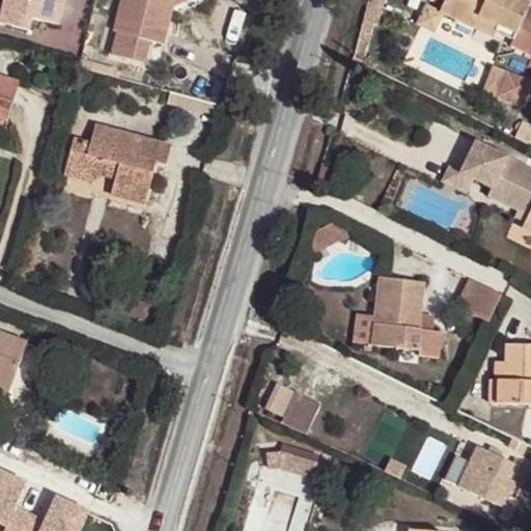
[(5,0),(0,24),(28,30),(31,19),(52,24),(57,0),(5,0)]
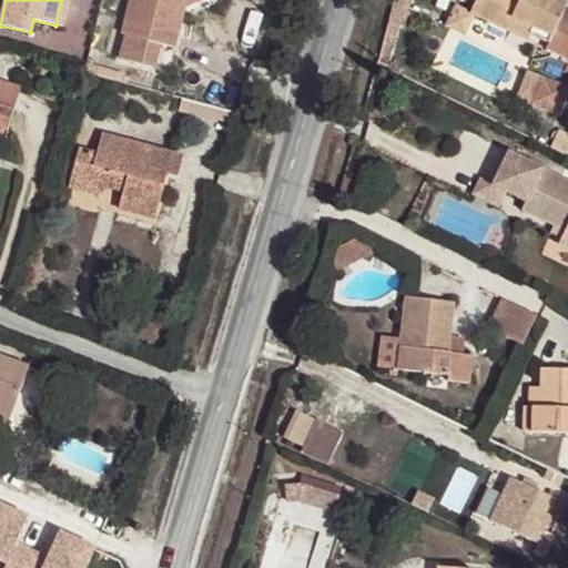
[(63,28),(69,0),(61,0),(56,26),(63,28)]
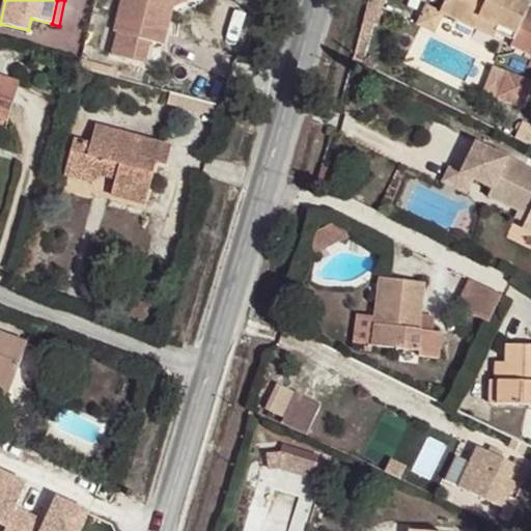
[(123,0),(115,31),(118,32),(112,55),(145,63),(150,42),(154,43),(164,5),(161,0),(123,0)]
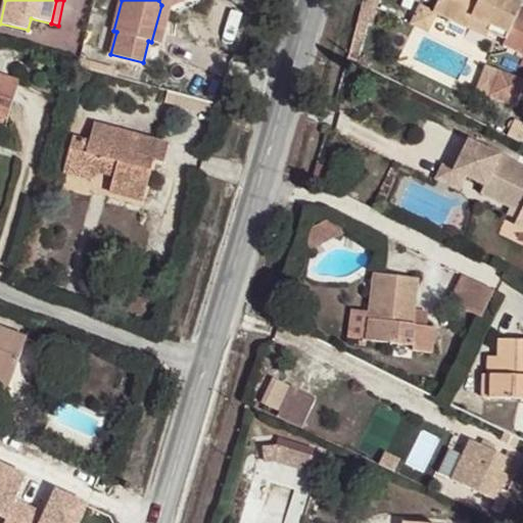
[(172,6),(189,0),(158,0),(161,5),(151,42),(161,45),(172,6)]
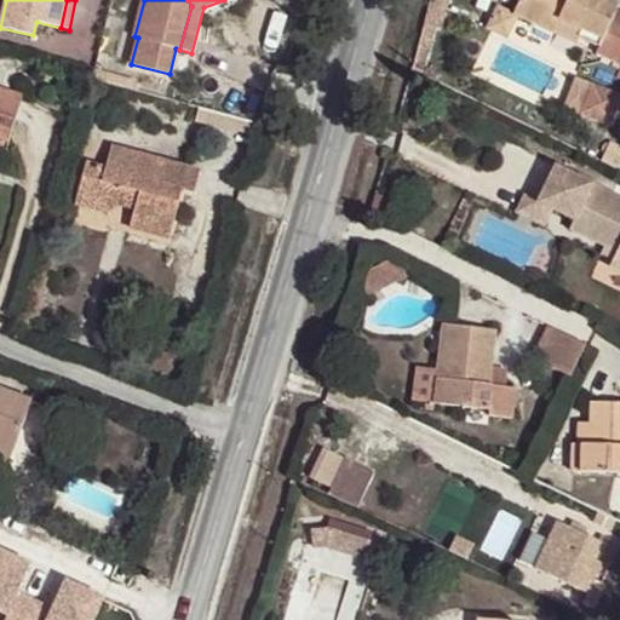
[(518,0),(512,15),(517,16),(540,27),(546,15),(583,32),(580,38),(598,46),(595,52),(615,63),(619,51),(619,16),(615,15),(619,5),(609,0),(518,0)]
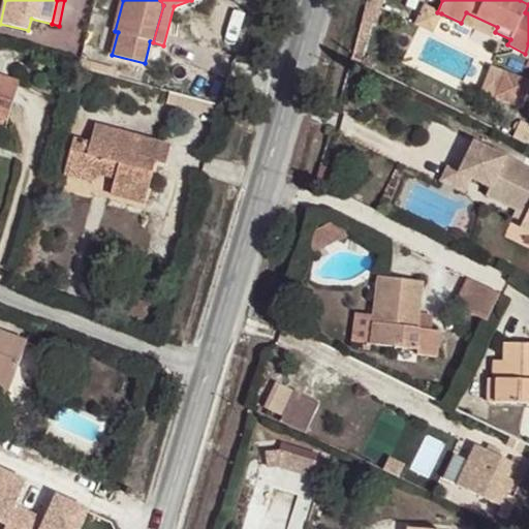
[(416,24),(432,32),(441,13),(437,12),(425,5),(416,24)]
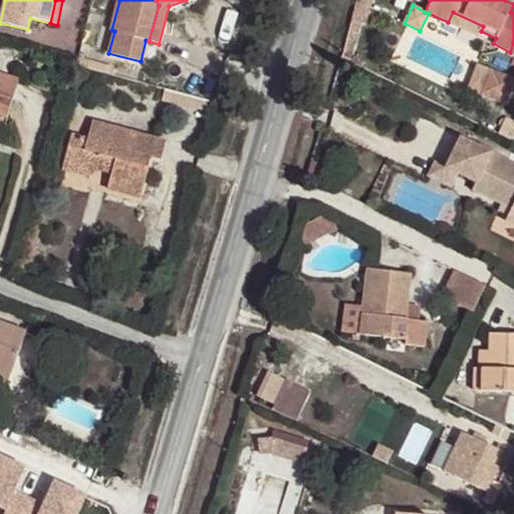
[(453,12),(448,22),(478,36),(481,31),(483,26),(453,12)]
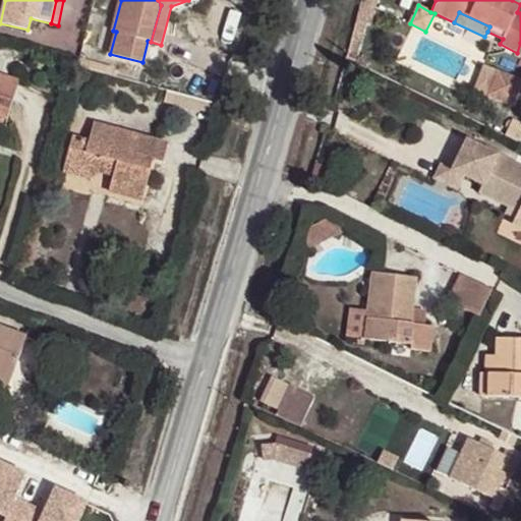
[(488,95),(513,104),(520,82),(520,79),(498,70),(488,95)]
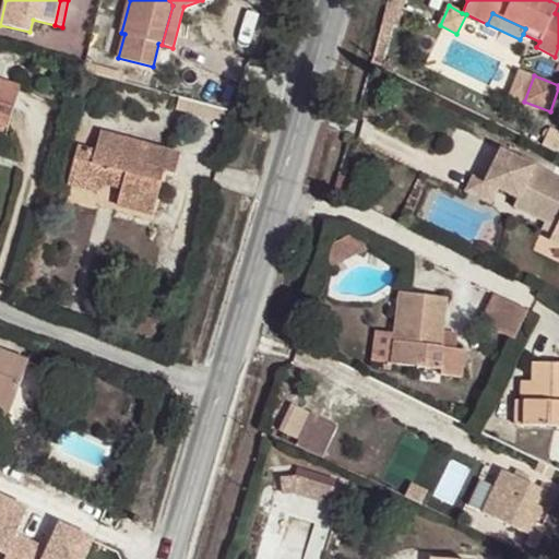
[(21,85),(0,79),(0,106),(13,110),(21,85)]
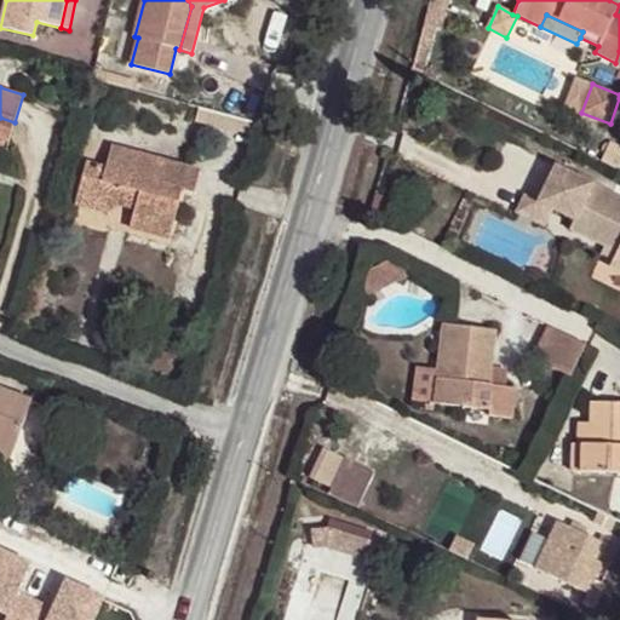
[(0,138),(9,142),(15,122),(0,118),(0,138)]
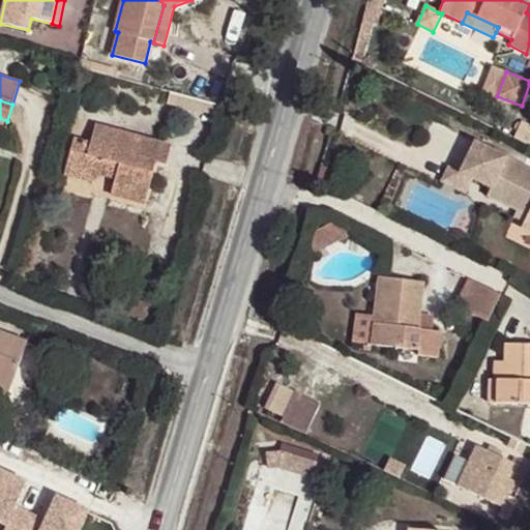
[(171,146),(95,125),(90,143),(74,139),(66,166),(98,174),(102,159),(112,163),(110,169),(117,171),(115,179),(111,195),(145,204),(155,163),(166,166),(171,146)]
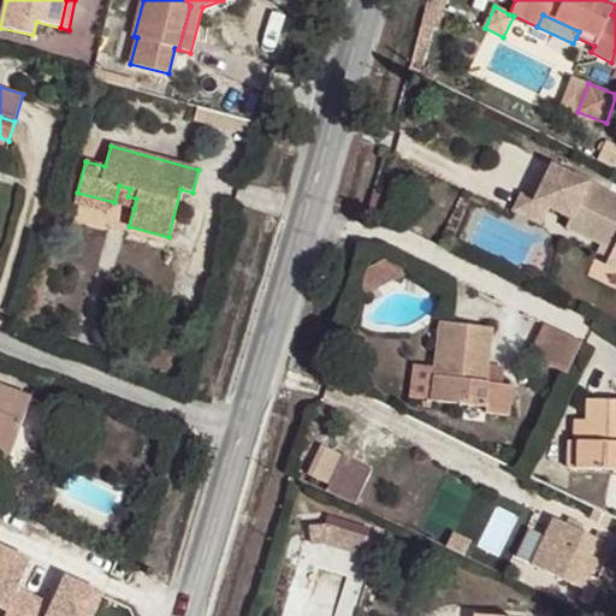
[(608,266),(615,270),(615,196),(552,165),(535,201),(548,207),(573,218),(569,225),(604,242),(615,248),(611,256),(608,266)]
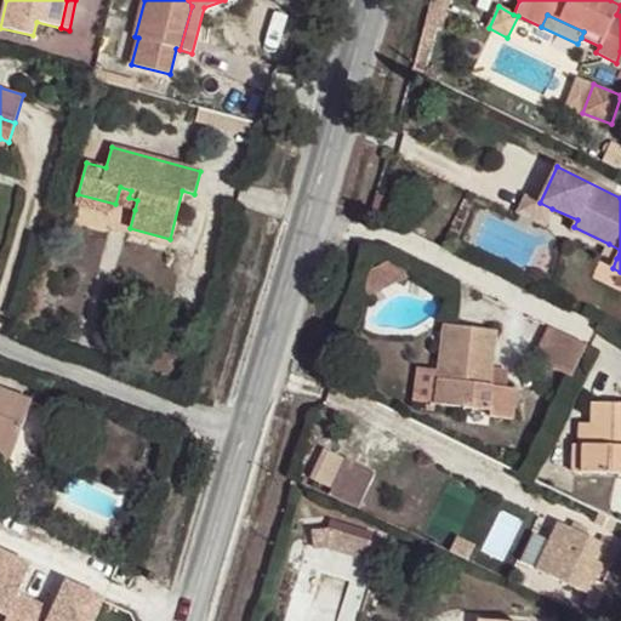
[(129,198),(131,191),(120,187),(115,204),(78,194),(75,204),(110,214),(119,205),(135,210),(137,200),(129,198)]
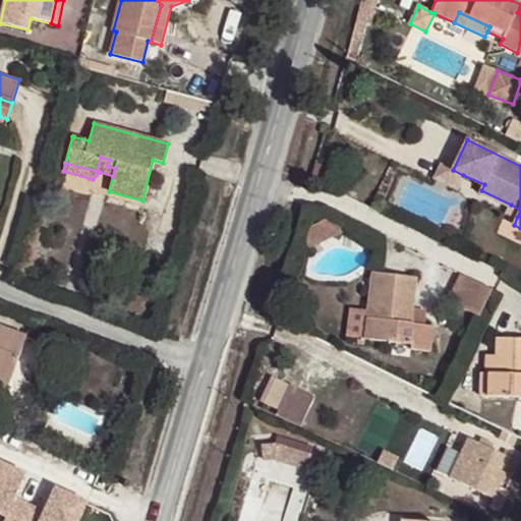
[(463,175),(453,170),(442,164),(435,179),(456,189),(463,175)]
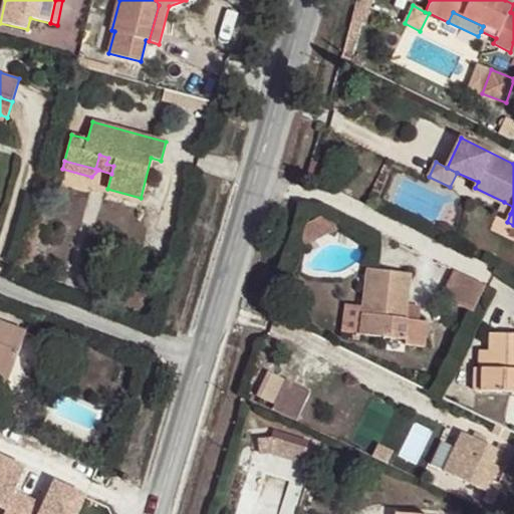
[(513,207),(504,202),(500,210),(510,214),(513,207)]
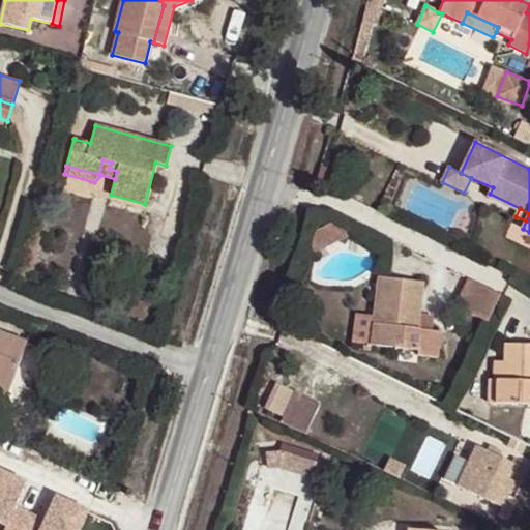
[(343,229),(333,224),(315,233),(313,243),(317,253),(347,237),(343,229)]
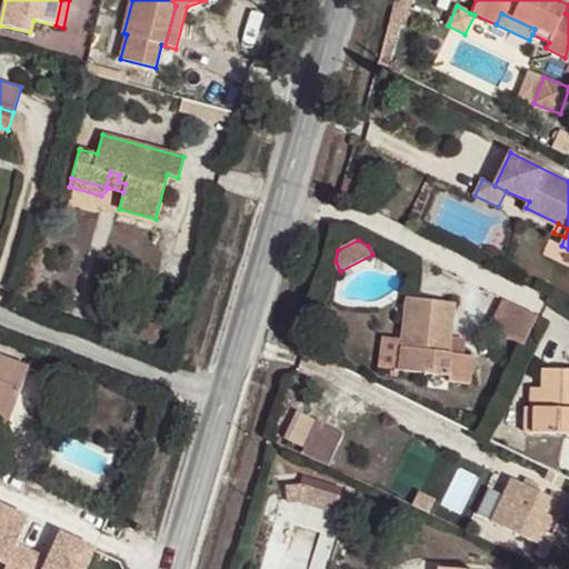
[(399,369),(448,377),(447,382),(469,385),(473,357),(463,356),(448,353),(450,337),(455,305),(409,298),(403,340),(399,369)]
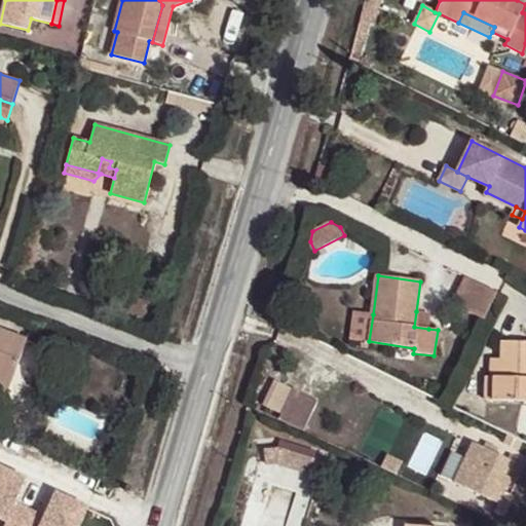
[(485,318),(497,293),(464,276),(453,303),(485,318)]
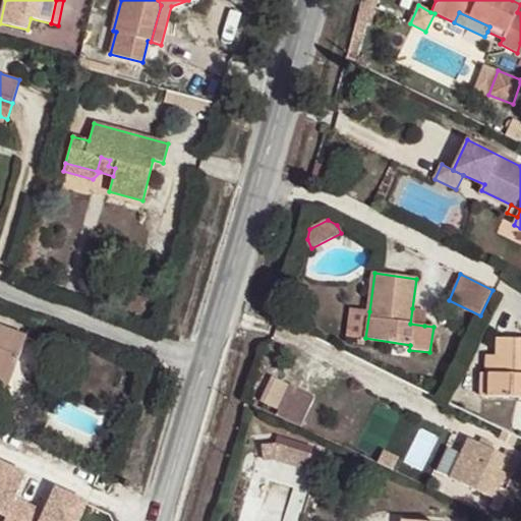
[(426,310),(412,308),(410,324),(424,326),(426,310)]
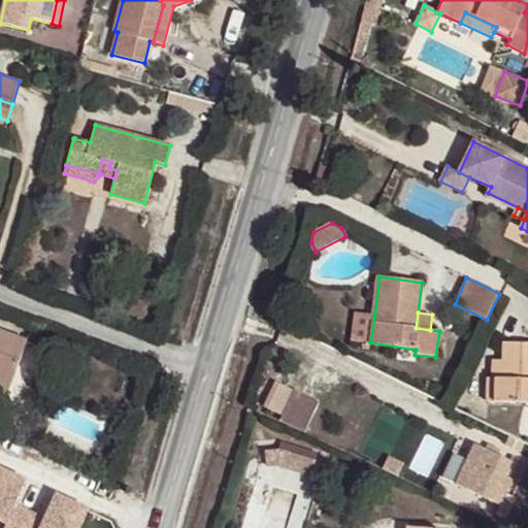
[(352,340),(370,342),(374,316),(356,314),(352,340)]
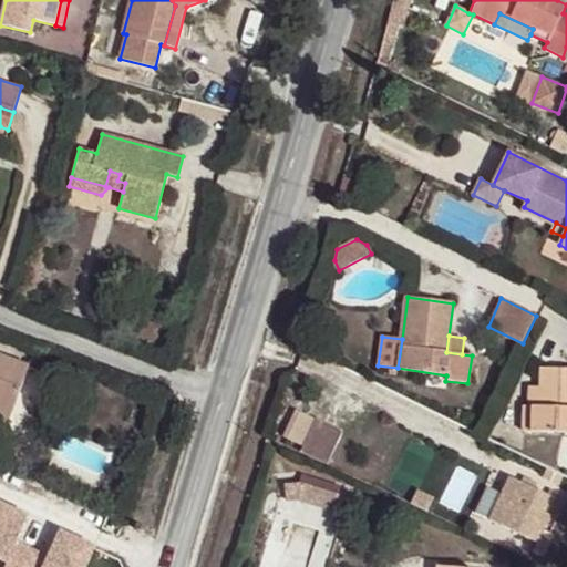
[(29,367),(0,357),(0,420),(9,423),(29,367)]
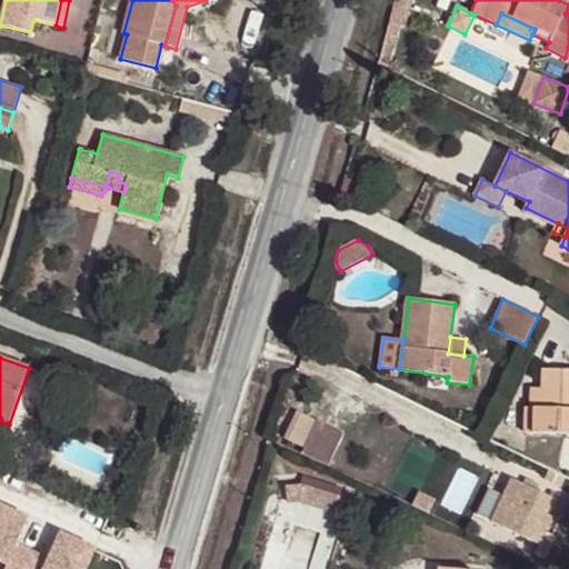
[(568,370),(543,370),(543,389),(542,408),(531,408),(527,407),(527,432),(568,432),(568,370)]
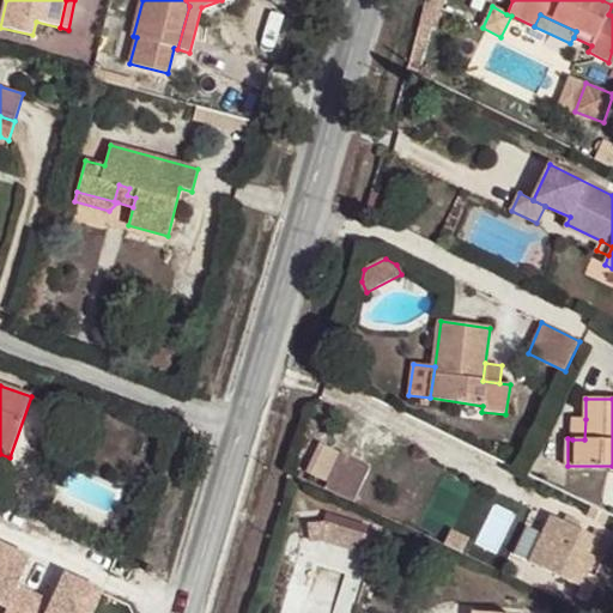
[(584,439),(586,419),(572,418),(572,439),(584,439)]
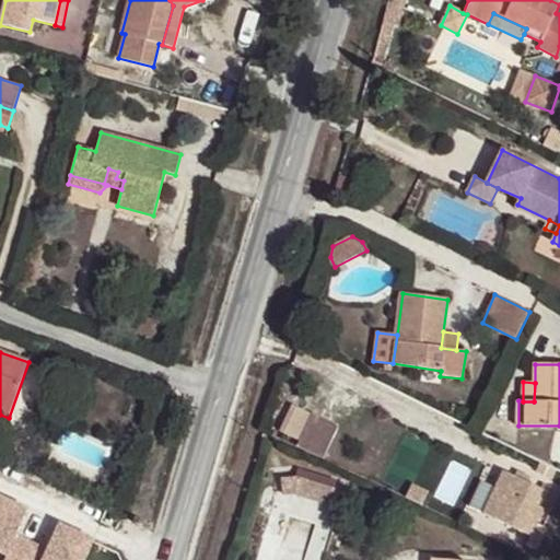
[(312,413),(296,445),(324,458),(339,427),(312,413)]
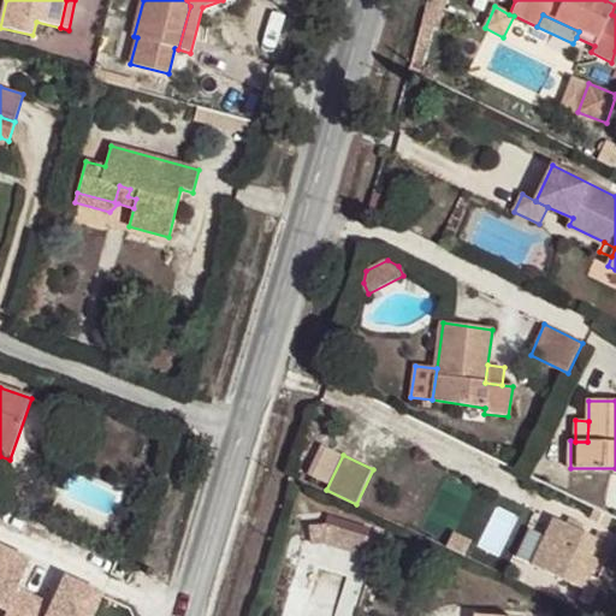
[(597,539),(555,517),(532,564),(585,590),(599,561),(590,556),(597,539)]
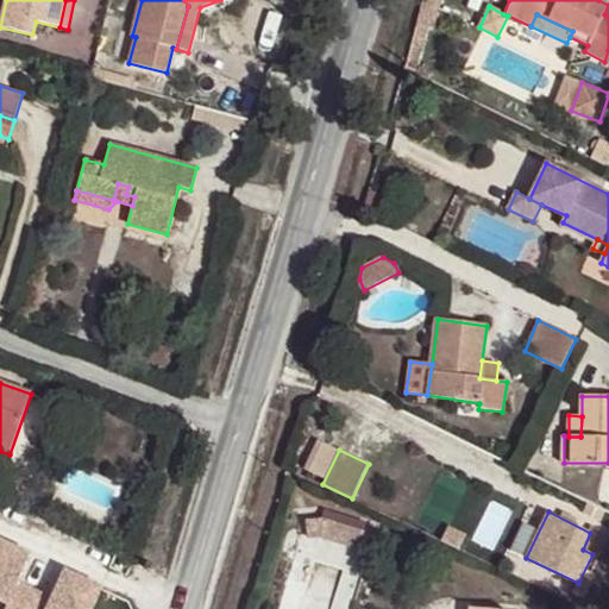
[(364,532),(325,519),(305,522),(307,538),(320,537),(358,548),(364,532)]
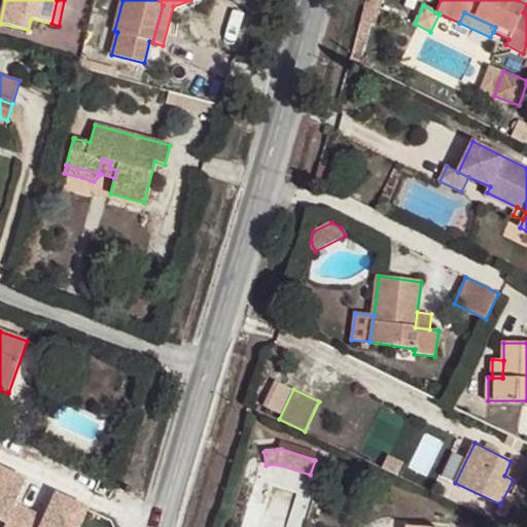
[(68,488),(59,484),(53,497),(62,501),(68,488)]
